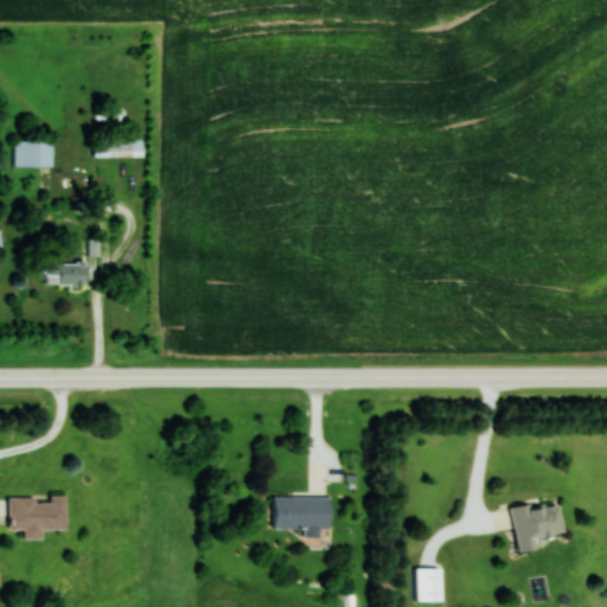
[(144,155),(144,138),(93,138),(93,157),(144,155)]
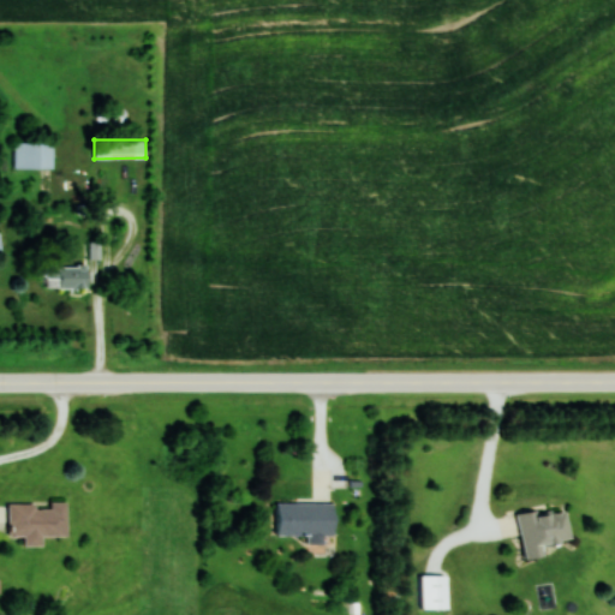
[(53,141),(13,141),(13,168),(53,168),(53,141)]
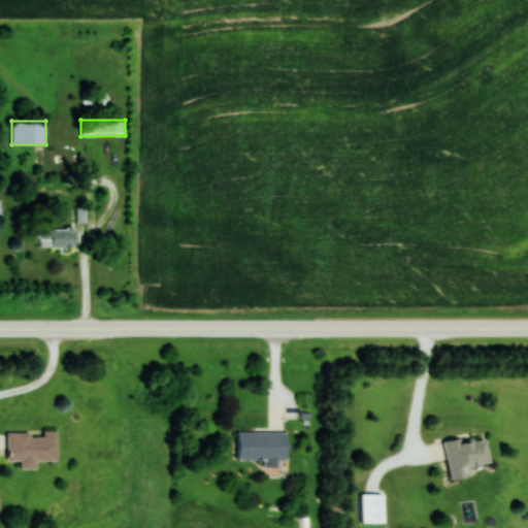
[(40,227),(40,246),(77,246),(77,227),(40,227)]
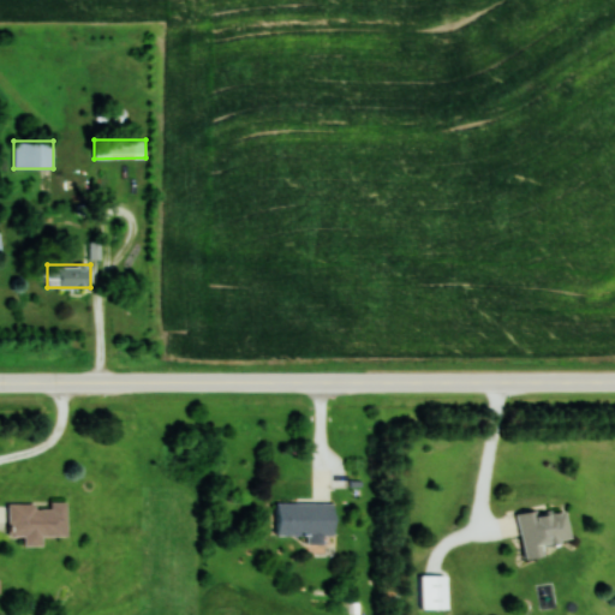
[(276,533),(336,533),(336,501),(276,501),(276,533)]
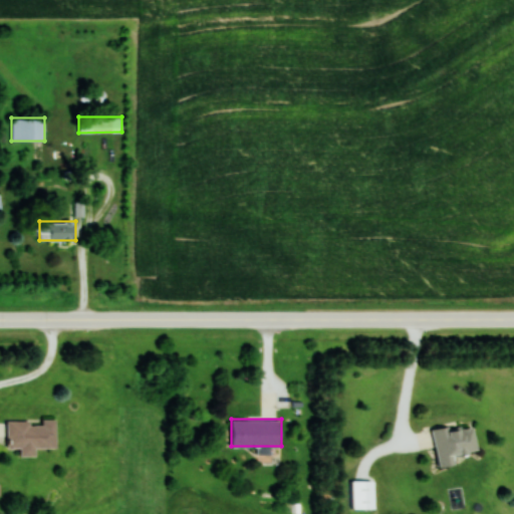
[(57,448),(56,420),(43,420),(43,422),(7,422),(8,448),(21,448),(21,456),(36,456),(36,448),(57,448)]
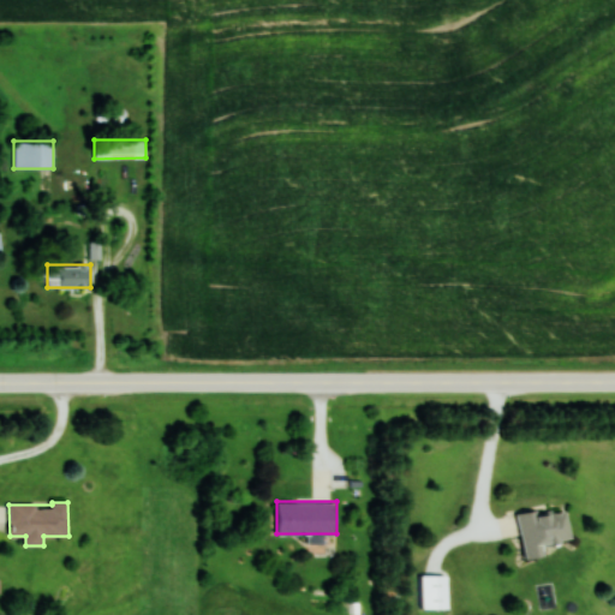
[(519,515),(527,560),(545,556),(543,545),(573,539),(567,506),(519,515)]
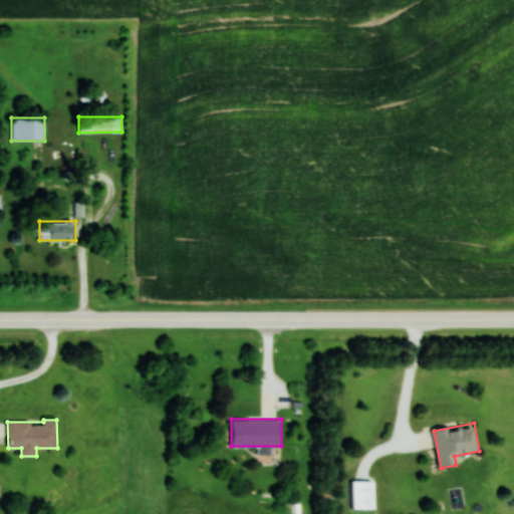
[(375,480),(352,480),(352,509),(375,509),(375,480)]
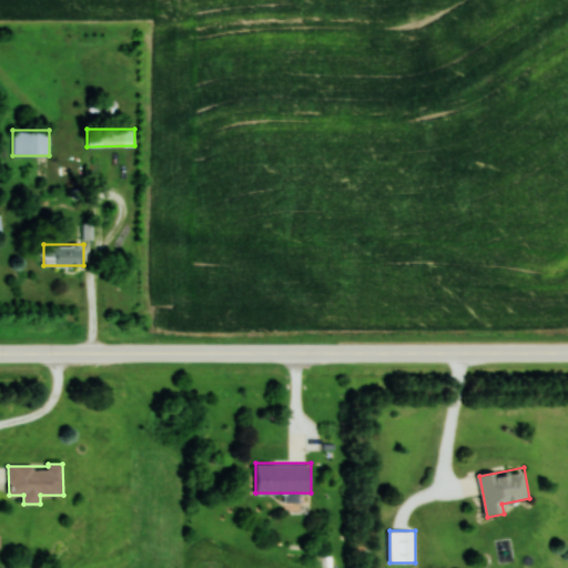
All buildings are outlined.
